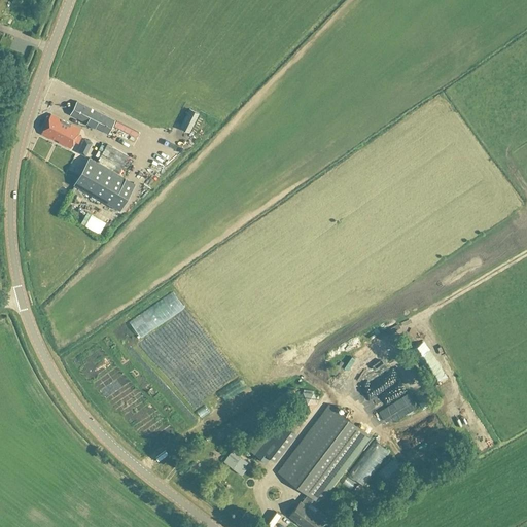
[(114,121),(76,102),(69,115),(107,135),(114,121)]
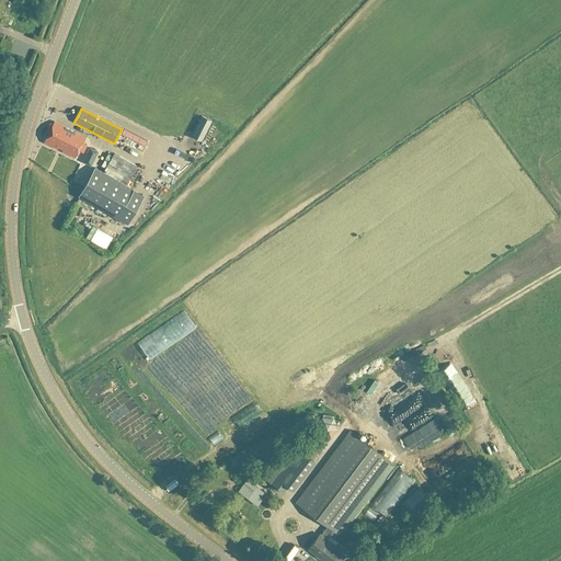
[(210,122),(201,116),(191,136),(201,141),(210,122)]
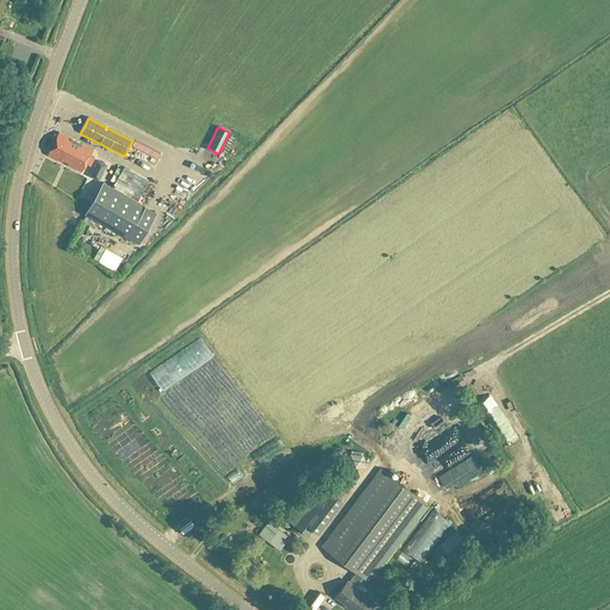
[(58,134),(47,156),(81,173),(89,157),(92,150),(58,134)]
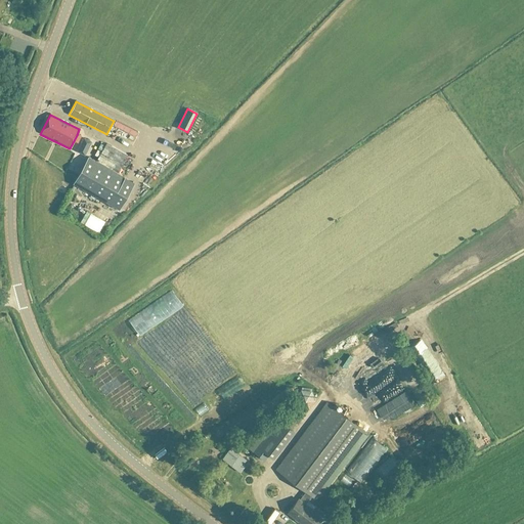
[(105,144),(105,143),(102,149),(101,153),(98,158),(95,162),(118,174),(127,156),(105,144)]
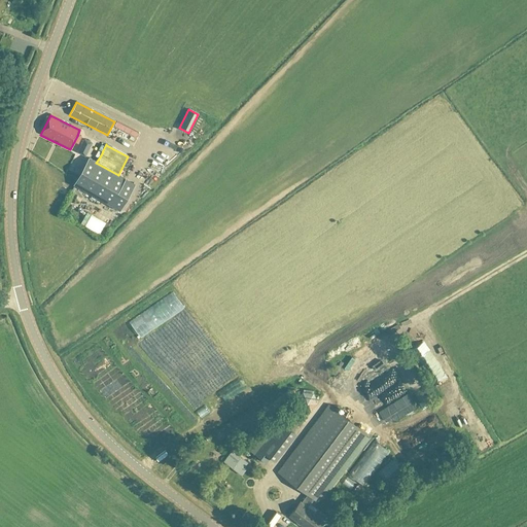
[(74,185),(119,210),(134,183),(118,175),(96,163),(89,159),(74,185)]
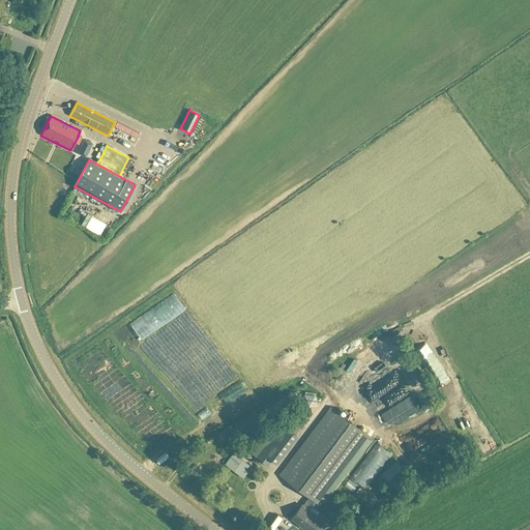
[(378,412),(379,414),(386,431),(417,416),(414,409),(428,403),(422,391),(408,398),(402,384),(389,389),(390,390),(364,402),(370,415),(378,412)]
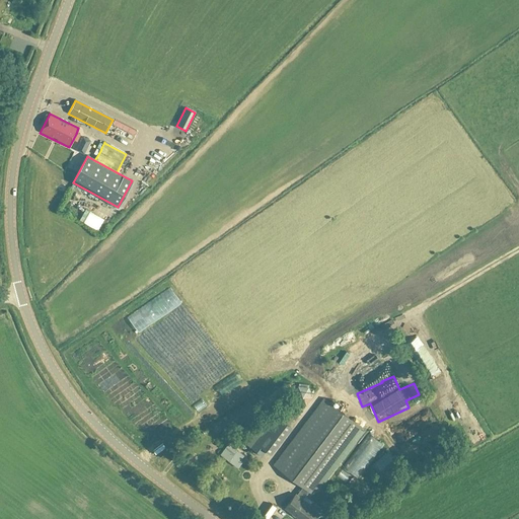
[(285,509),(298,518),(306,518),(314,509),(302,500),(308,492),(310,494),(360,427),(323,399),(274,465),(303,488),(296,496),(295,495),(285,509)]
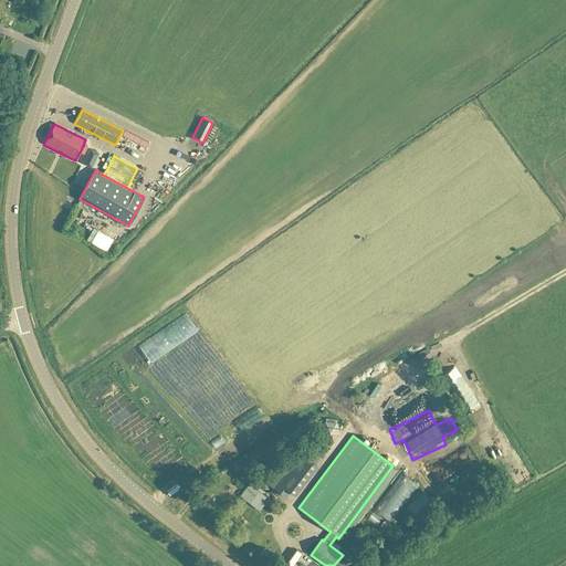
[(391,450),(389,457),(401,463),(405,457),(391,450)]
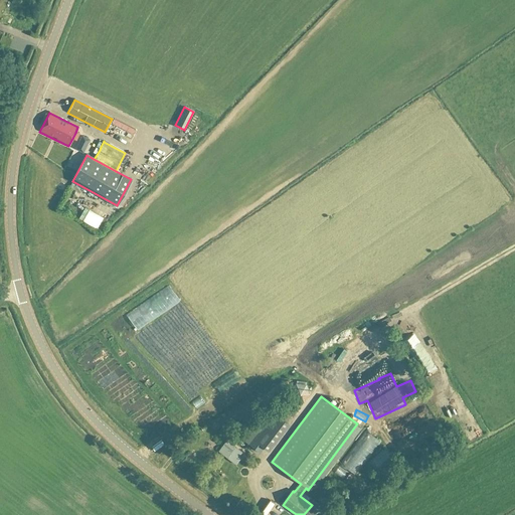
[(272,415),(248,451),(259,457),(263,452),(271,457),(295,418),(292,416),(290,418),(280,412),(276,418),(272,415)]
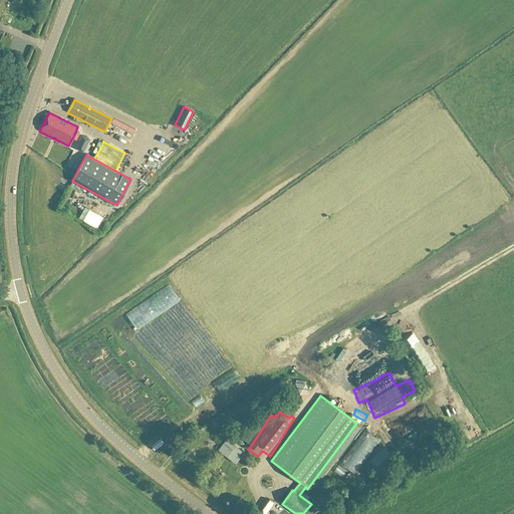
[(466,445),(480,438),(474,427),(460,434),(466,445)]
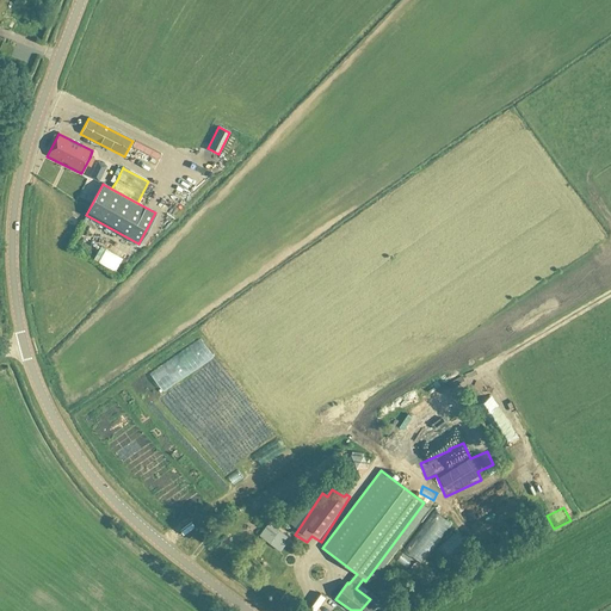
[(403,551),(423,565),(452,524),(434,511),(403,551)]
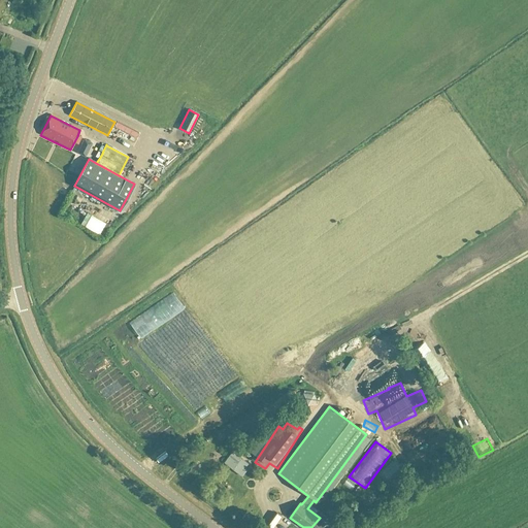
[(232,452),(224,462),(241,476),(250,465),(232,452)]
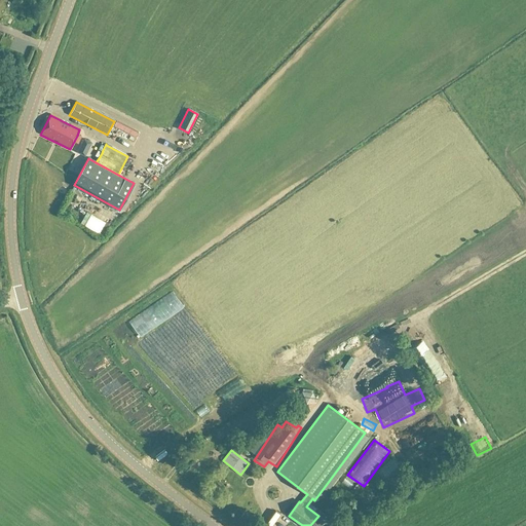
[(393,458),(377,473),(387,483),(403,470),(393,458)]
